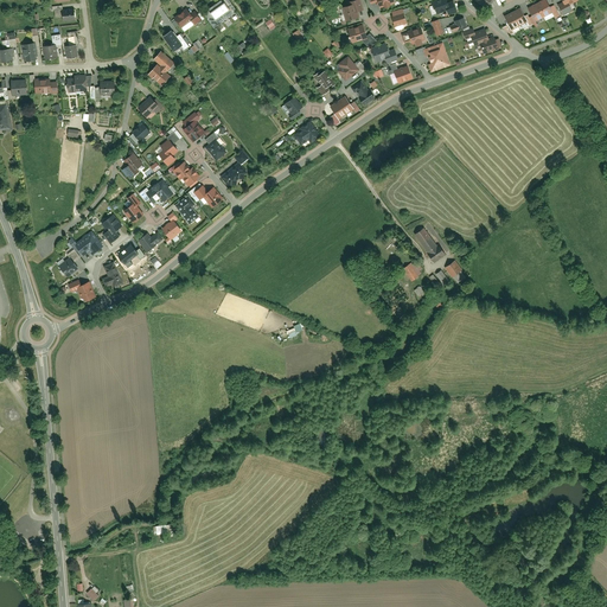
[(446,0),(439,0),(430,4),(435,13),(449,8),(446,0)]
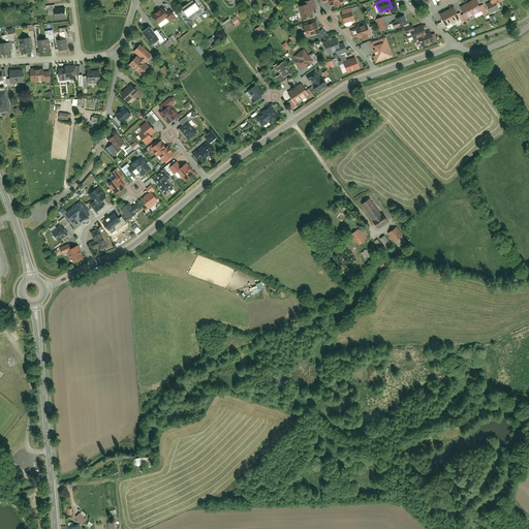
[(413,0),(413,1),(424,9),(430,0),(413,0)]
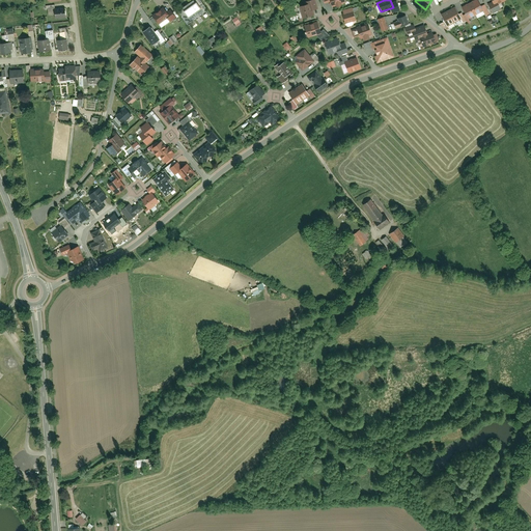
[(307,6),(299,8),(303,21),(312,18),(311,14),(317,12),(314,1),(307,3),(307,6)]
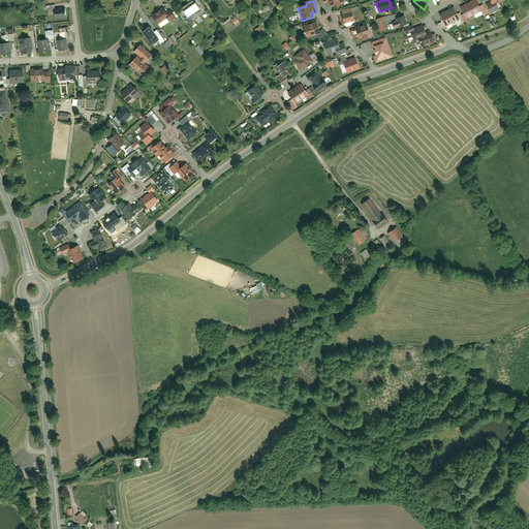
[(481,13),(475,1),(460,8),(465,22),(481,13)]
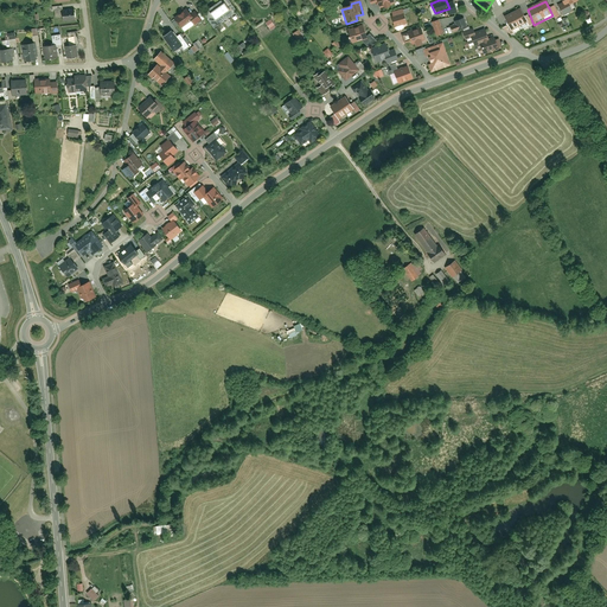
[(222,4),(210,13),(217,21),(229,12),(222,4)]
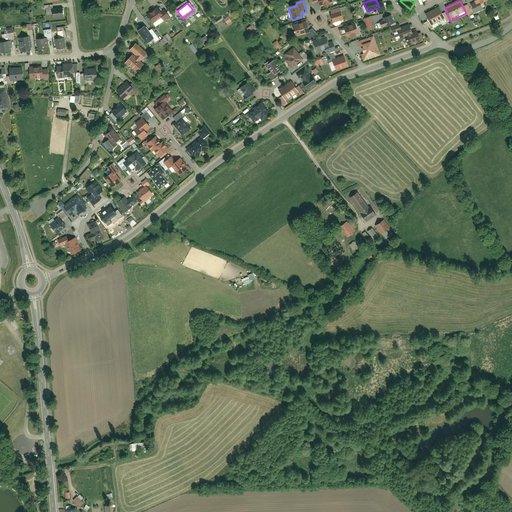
[(444,17),(439,8),(426,14),(431,24),(444,17)]
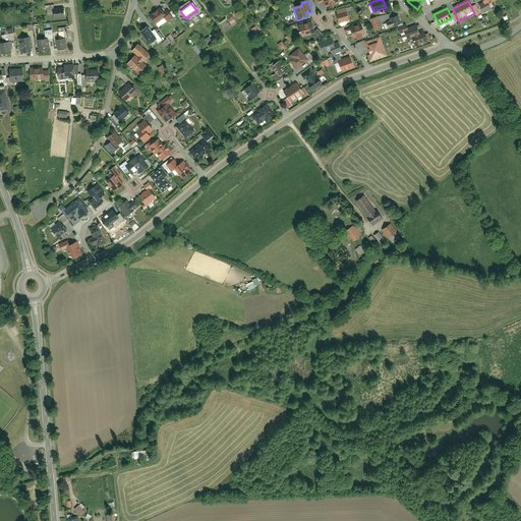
[(161,9),(150,17),(157,25),(167,17),(161,9)]
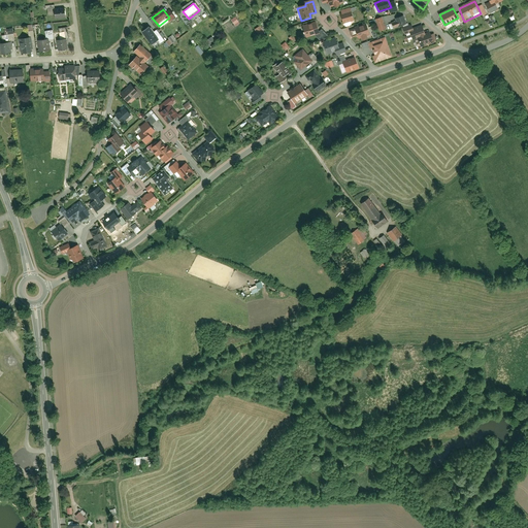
[(351,9),(340,12),(344,25),(355,22),(351,9)]
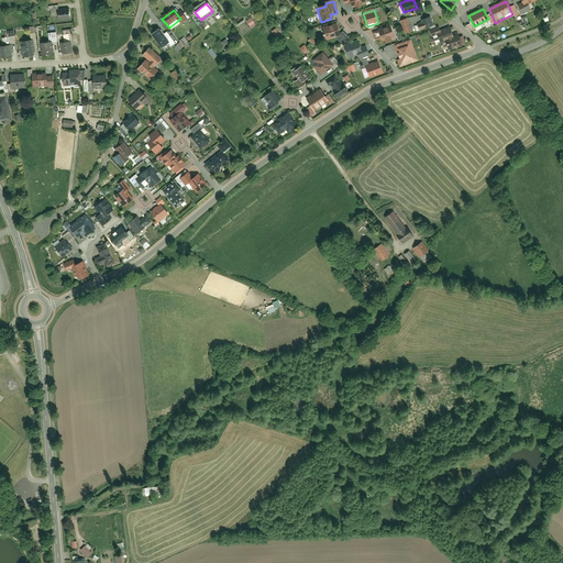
[(58,20),(70,20),(69,11),(58,12),(58,20)]
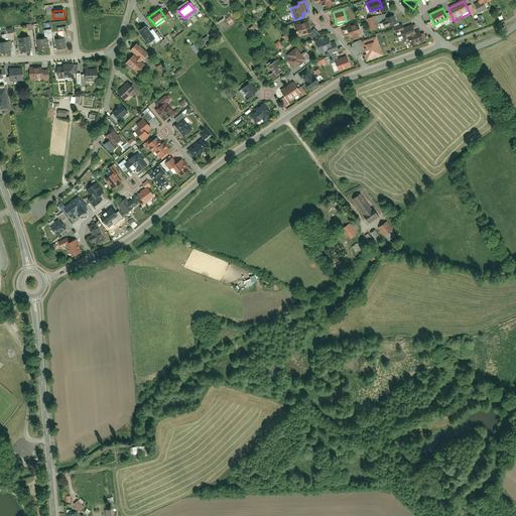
[(394,17),(386,19),(389,27),(396,25),(394,17)]
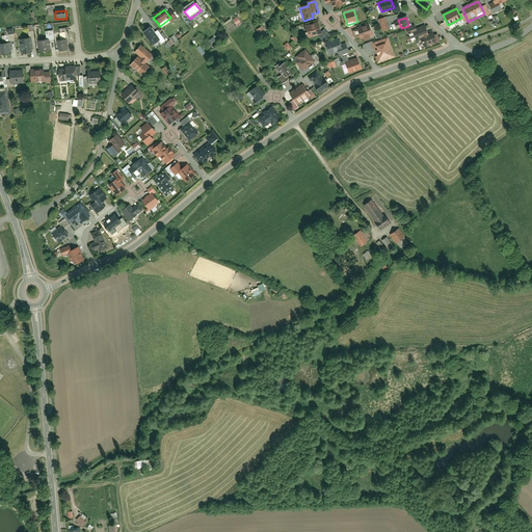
[(384,19),(378,20),(381,33),(389,30),(384,19)]
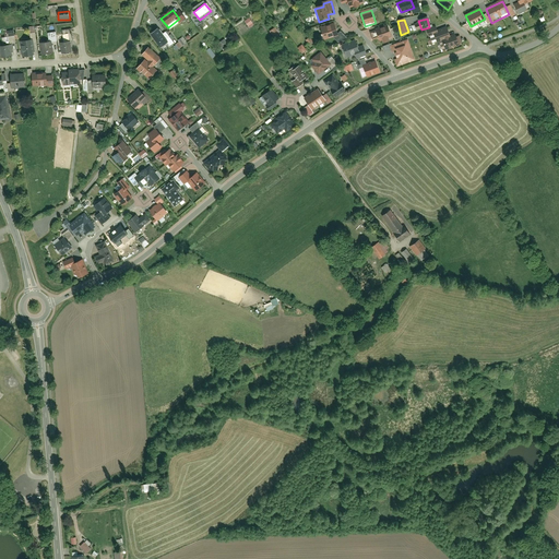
[(335,25),(320,30),(323,39),(337,36),(335,25)]
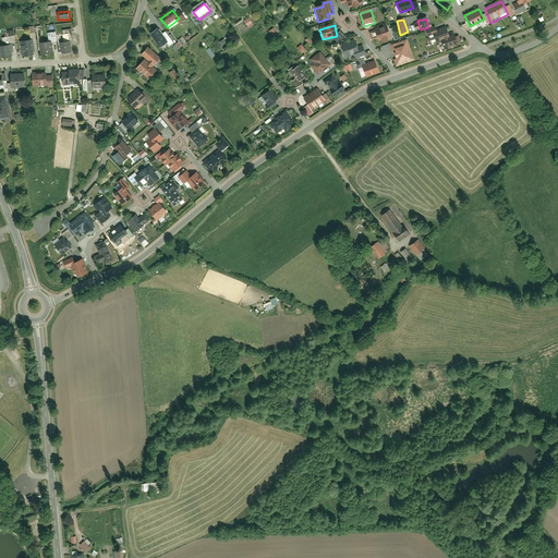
[(275,26),(269,29),(274,36),(279,32),(275,26)]
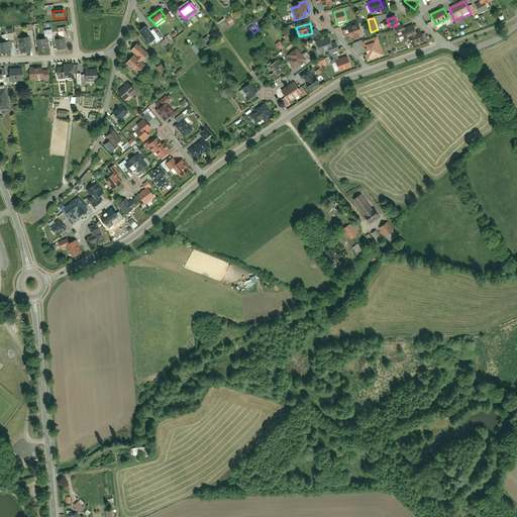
[(358,25),(346,30),(349,39),(362,34),(358,25)]
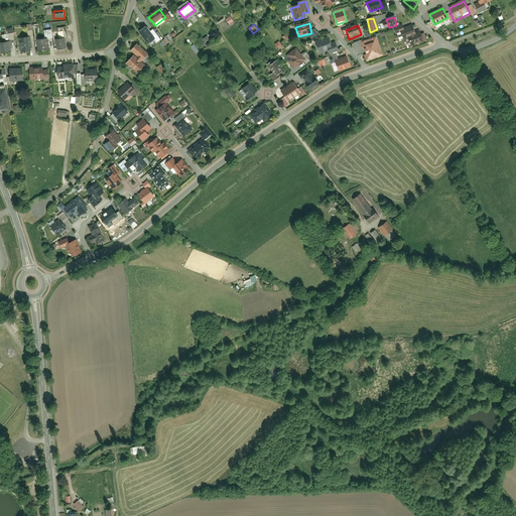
[(403,25),(393,28),(394,34),(400,33),(403,41),(408,39),(410,45),(425,41),(422,32),(415,34),(412,25),(403,28),(403,25)]
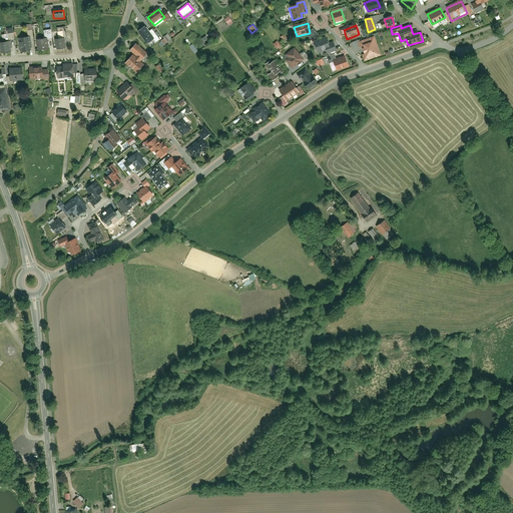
[(145,29),(139,34),(147,45),(154,41),(145,29)]
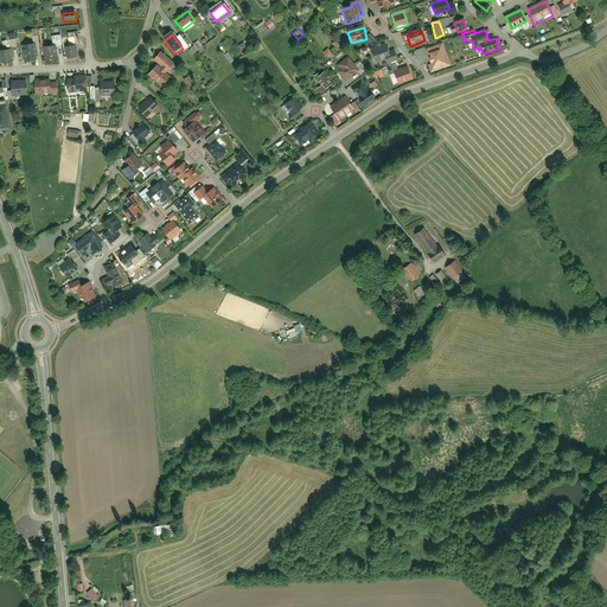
[(338,39),(323,51),(328,58),(343,48),(338,39)]
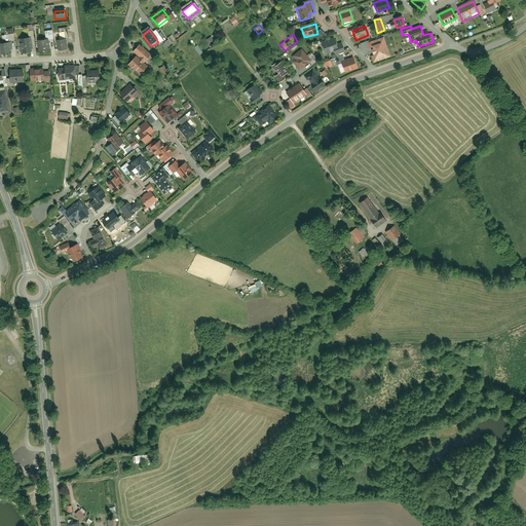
[(21,53),(31,52),(29,39),(20,40),(21,53)]
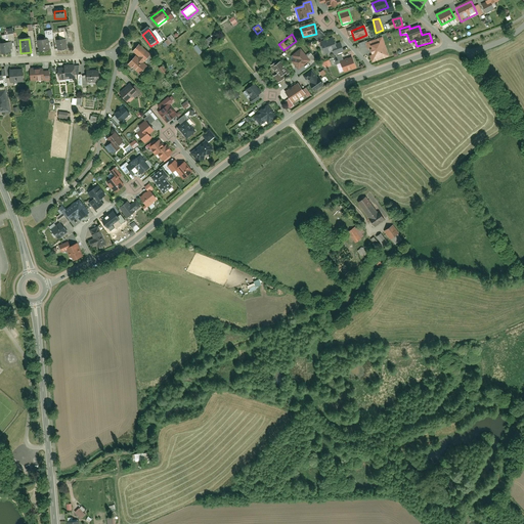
[(389,58),(383,39),(365,44),(372,62),(389,58)]
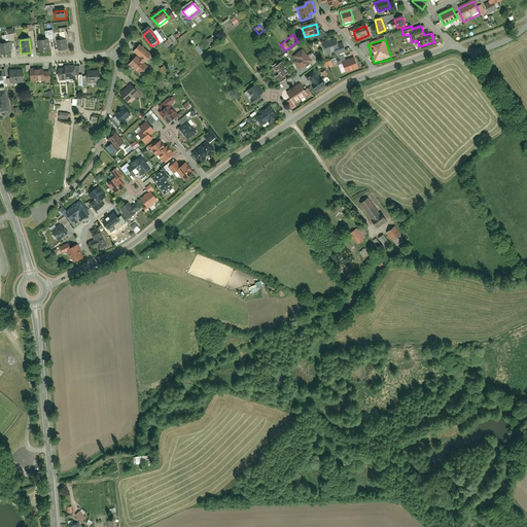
[(58,51),(67,49),(66,40),(57,41),(58,51)]
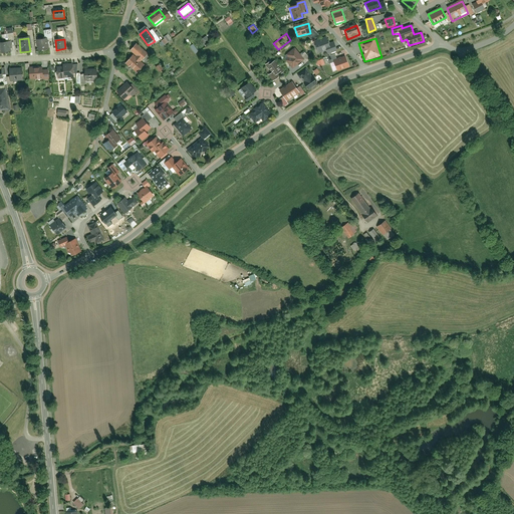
[(326,39),(314,43),(318,53),(325,50),(327,55),(337,51),(333,43),(328,45),(326,39)]
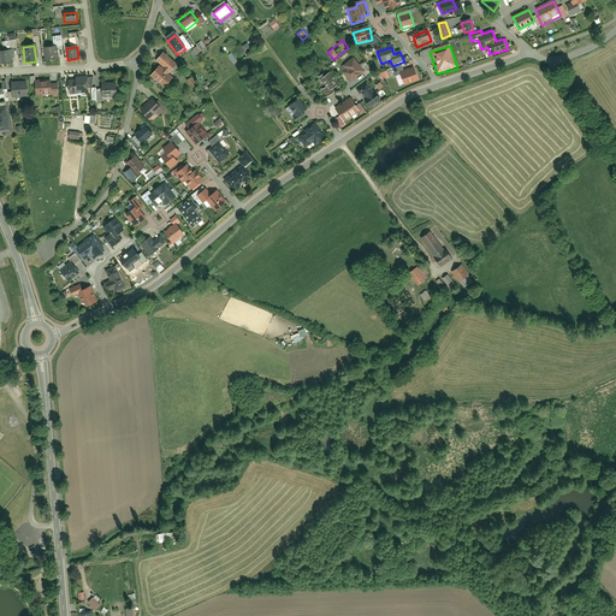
[(46,61),(57,60),(54,48),(45,49),(46,61)]
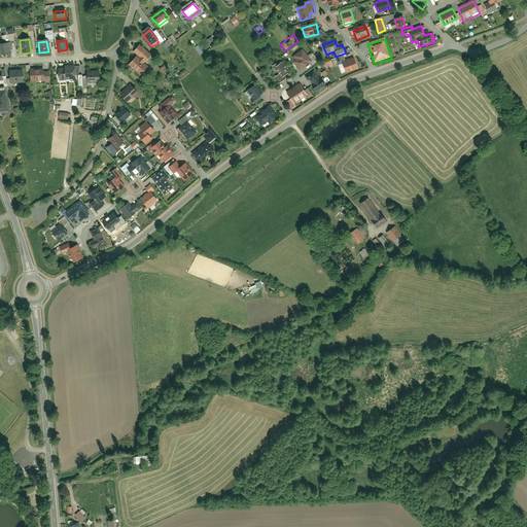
[(0,53),(0,55),(9,54),(8,43),(0,44),(0,53)]
